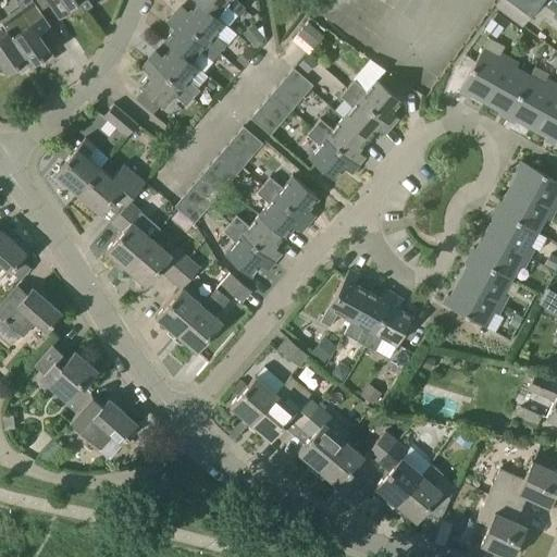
[(33,0),(16,0),(14,2),(19,10),(1,22),(7,31),(5,32),(29,66),(42,58),(47,64),(56,58),(37,31),(49,23),(40,11),(33,0)]
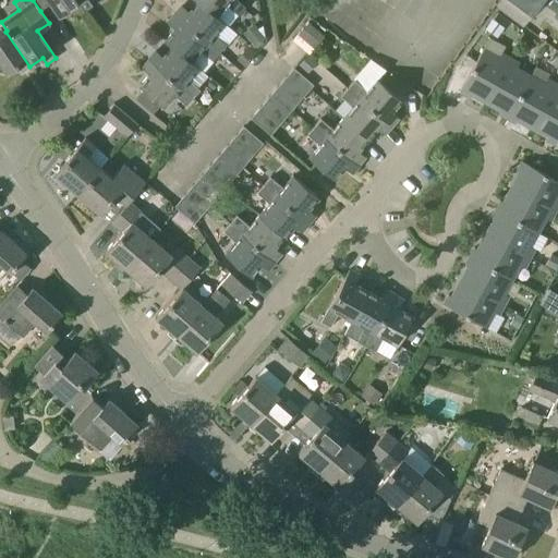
[(84,12),(75,0),(33,0),(40,11),(49,4),(58,16),(70,9),(75,17),(84,12)]
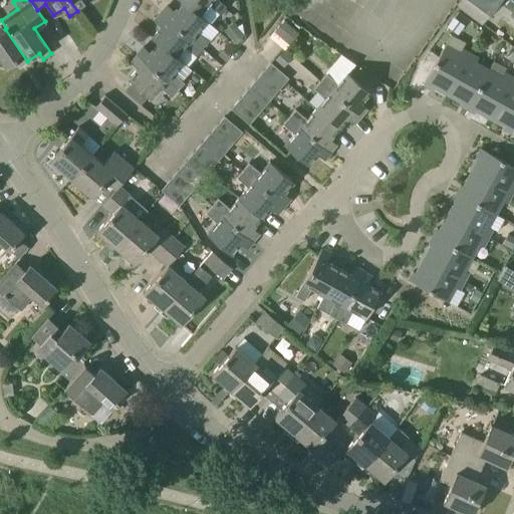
[(85,5),(81,0),(69,0),(77,11),(85,5)]
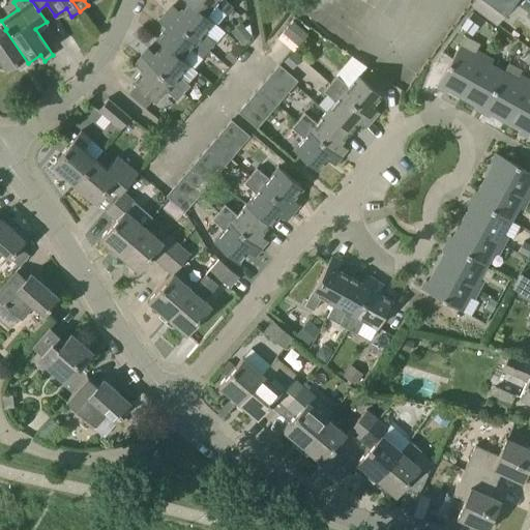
[(203,32),(212,22),(187,0),(186,0),(188,2),(180,11),(173,6),(166,13),(208,50),(214,42),(203,32)]
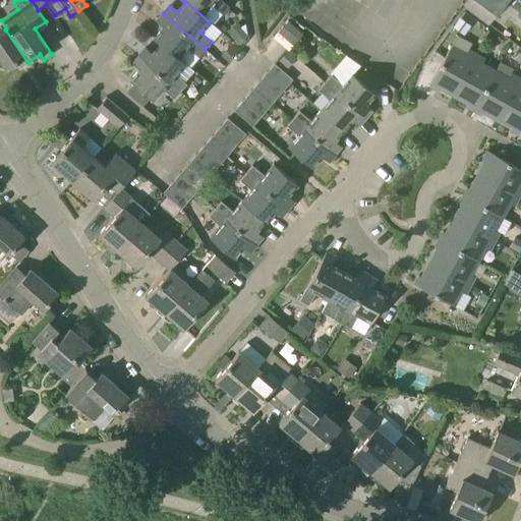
[(184,0),(209,21),(209,20),(203,14),(211,4),(223,14),(229,6),(222,0),(184,0)]
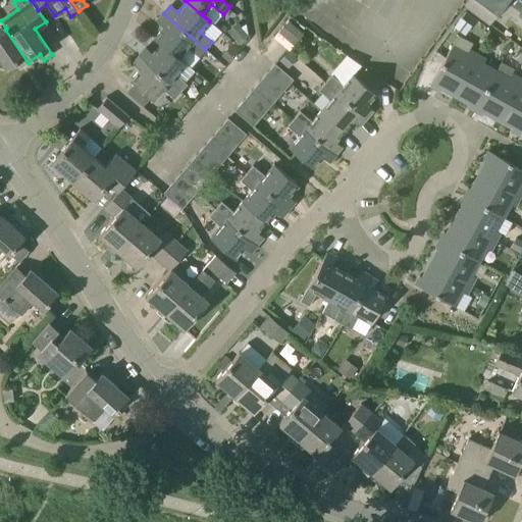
[(521,0),(466,0),(464,4),(489,23),(506,0),(521,0)]
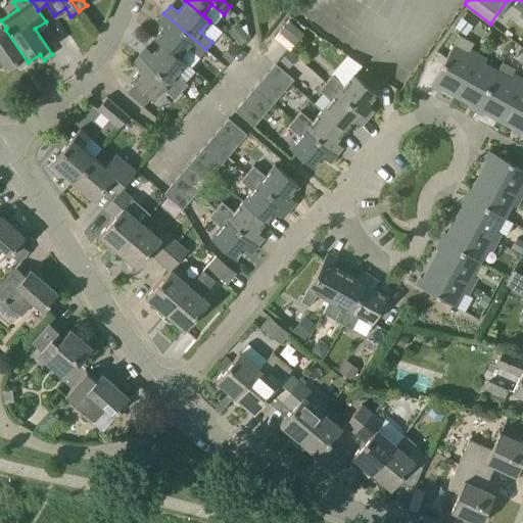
[(199,56),(205,49),(163,13),(157,20),(164,27),(155,37),(185,63),(186,62),(179,57),(187,47),(199,56)]
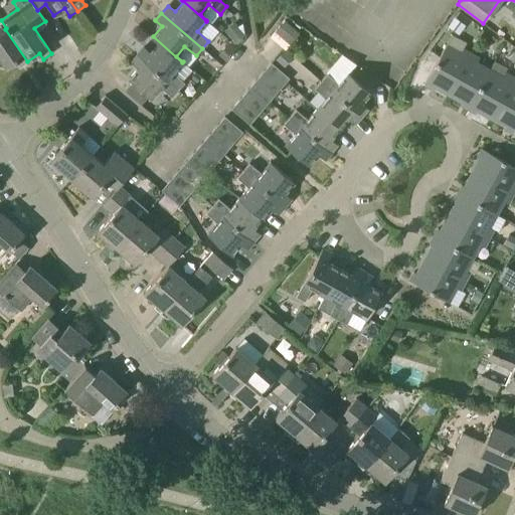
[(286,21),(276,32),(290,45),(300,33),(286,21)]
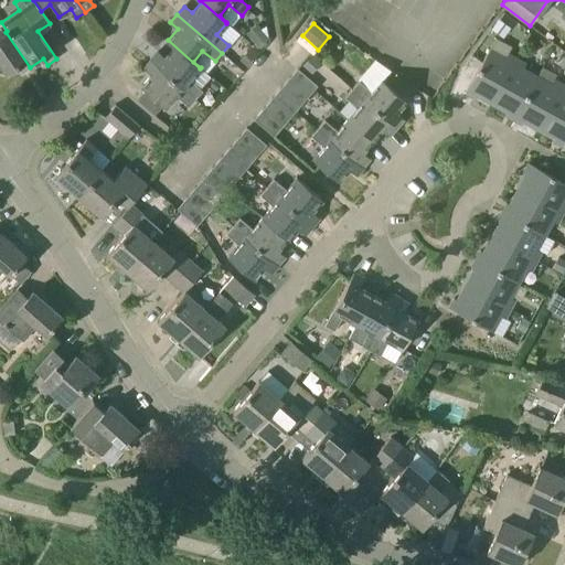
[(257,48),(268,39),(256,24),(245,33),(257,48)]
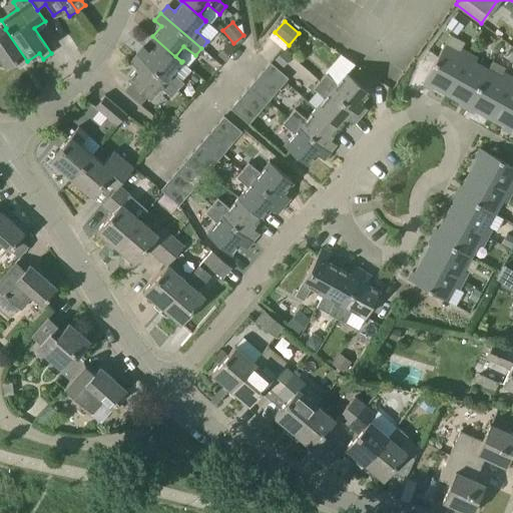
[(5,29),(0,32),(0,62),(1,62),(6,68),(16,61),(20,66),(27,61),(5,29)]
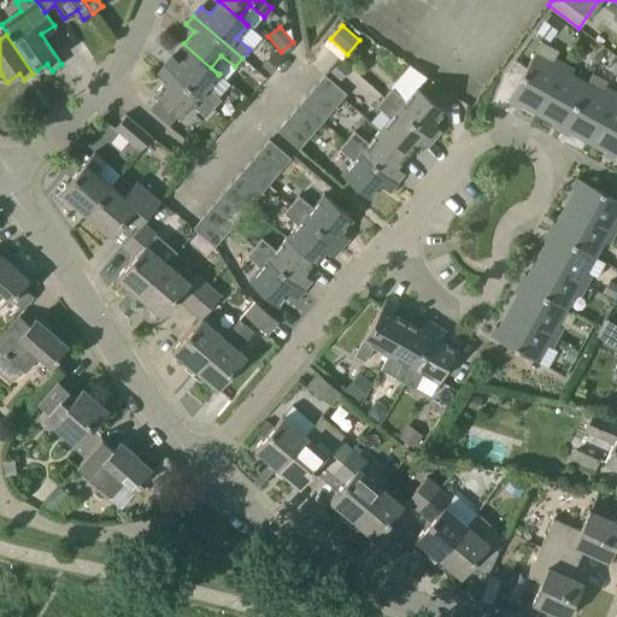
[(222,99),(218,97),(229,83),(219,74),(218,75),(183,43),(182,45),(191,52),(181,64),(172,57),(165,65),(213,107),(222,99)]
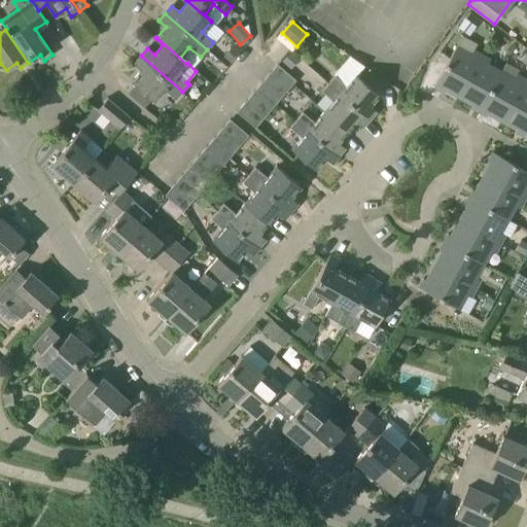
[(458,97),(482,55),(472,49),(470,55),(456,46),(435,83),(458,97)]
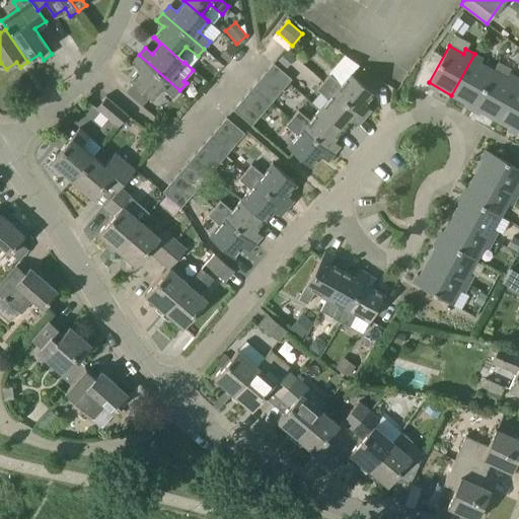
[(286,68),(294,59),(285,52),(278,61),(286,68)]
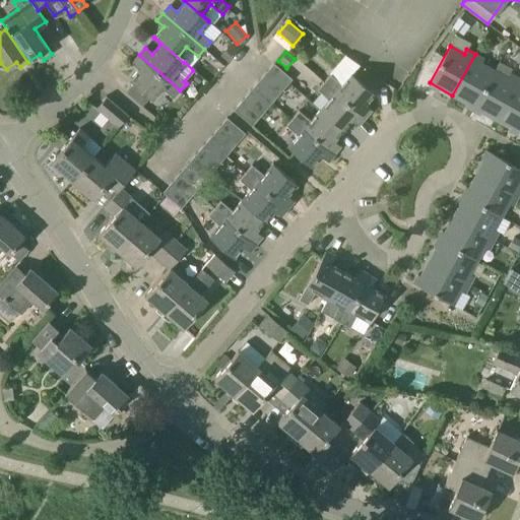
[(474,108),(495,71),(481,63),(483,59),(475,54),(452,95),(474,108)]
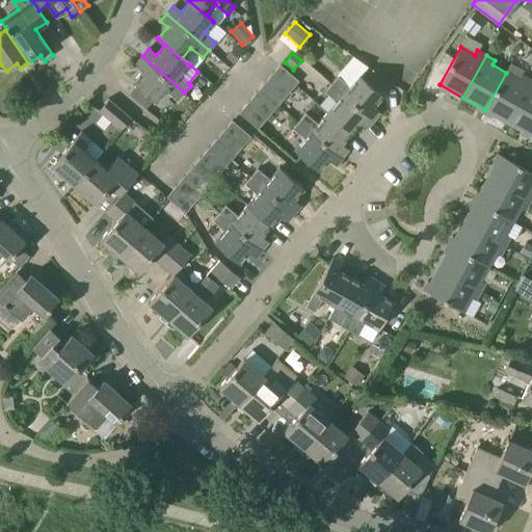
[(178,101),(184,92),(142,56),(135,64),(142,71),(133,81),(137,85),(154,100),(156,102),(166,90),(178,101)]
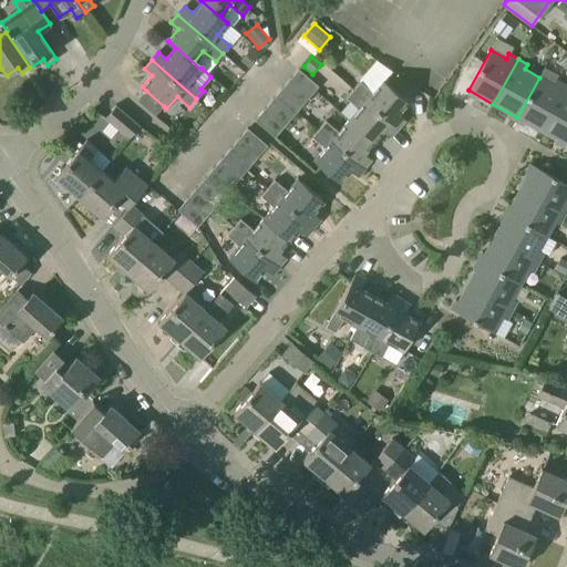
[(299,69),(290,79),(310,96),(319,86),(299,69)]
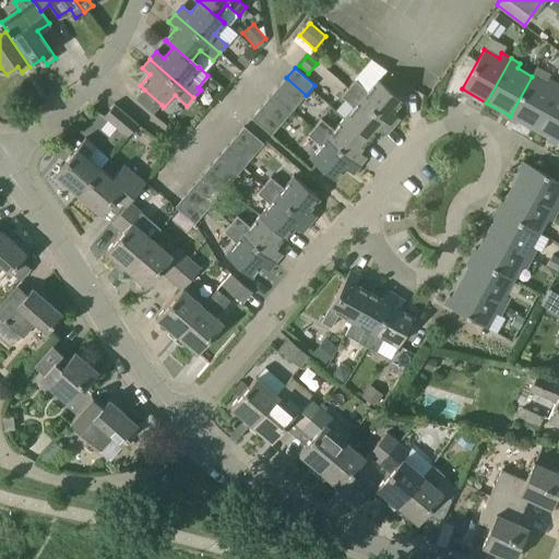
[(318,81),(339,92),(345,81),(323,69),(318,81)]
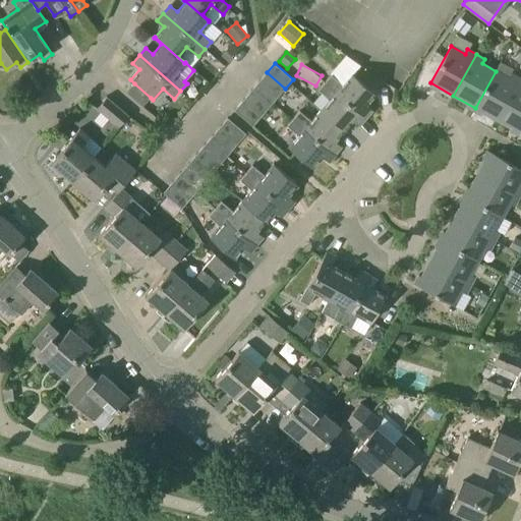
[(497,120),(520,78),(511,74),(509,78),(496,71),(475,108),(497,120)]
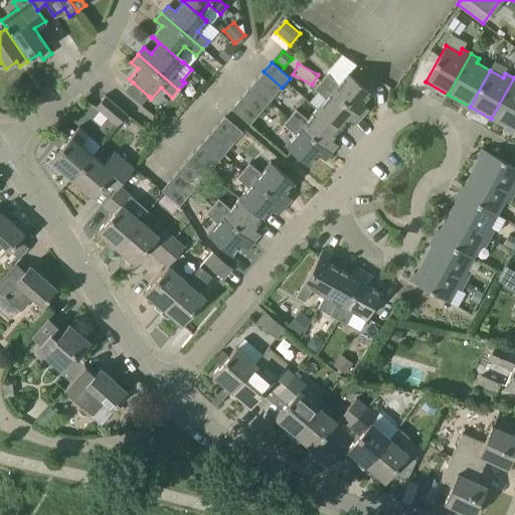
[(264,71),(255,81),(274,97),(282,88),(264,71)]
